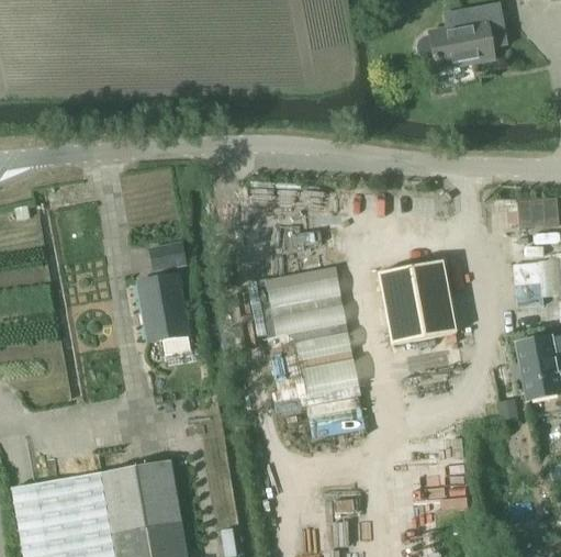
[(474,20),(428,29),(429,33),(424,34),(419,37),(417,43),(419,49),(423,53),(428,55),(434,54),(436,67),(495,56),(487,18),(485,8),(472,10),(474,20)]
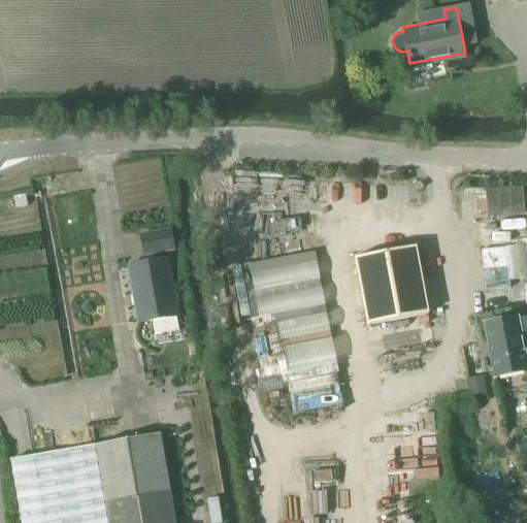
[(141,231),(144,252),(175,246),(171,226),(141,231)]
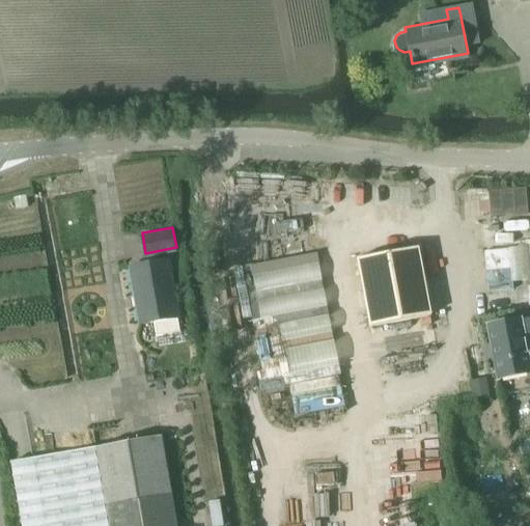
[(358,255),(370,322),(431,311),(419,243),(358,255)]
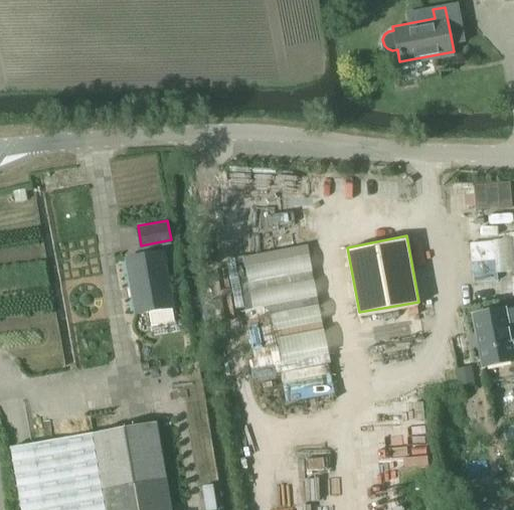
[(176,319),(174,305),(164,248),(125,256),(135,312),(148,310),(151,323),(176,319)]
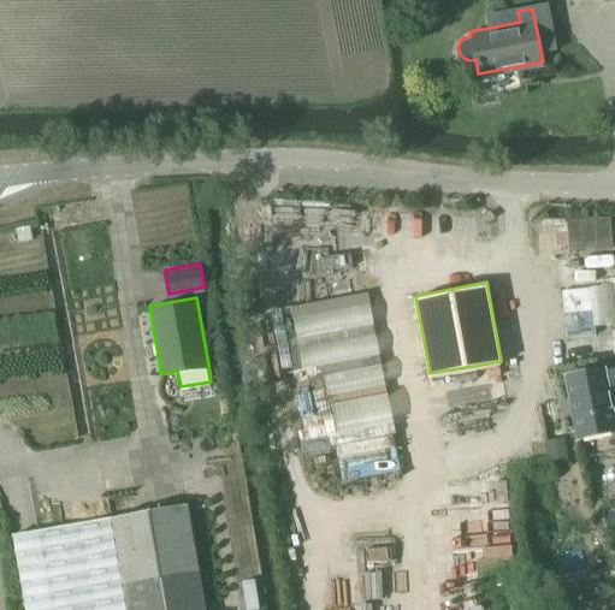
[(614,363),(565,374),(580,455),(614,448),(614,363)]
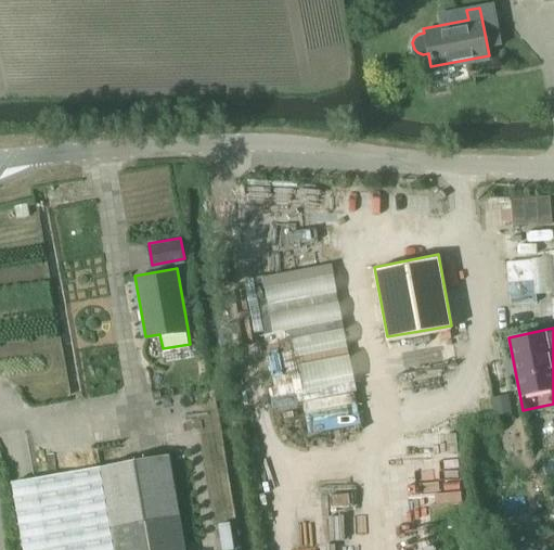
[(495,414),(510,412),(507,395),(493,397),(495,414)]
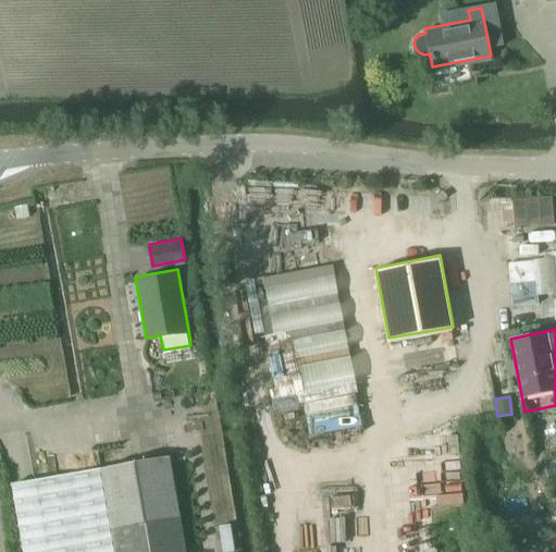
[(185,551),(168,454),(99,466),(114,551),(185,551)]
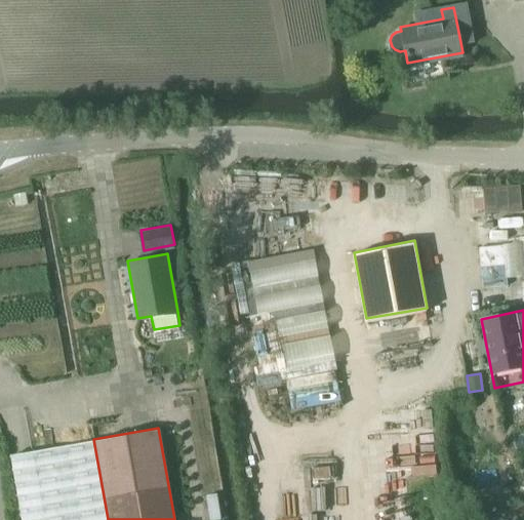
[(108,519),(93,439),(10,454),(22,519),(108,519)]
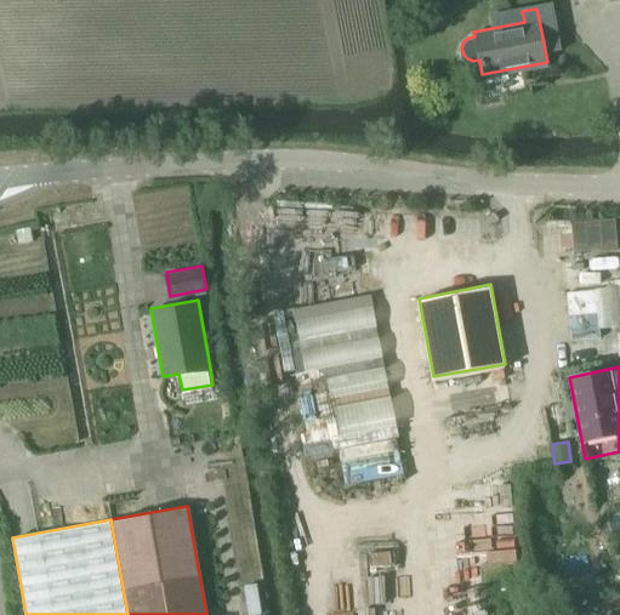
[(256,581),(244,584),(249,613),(261,610),(256,581)]
